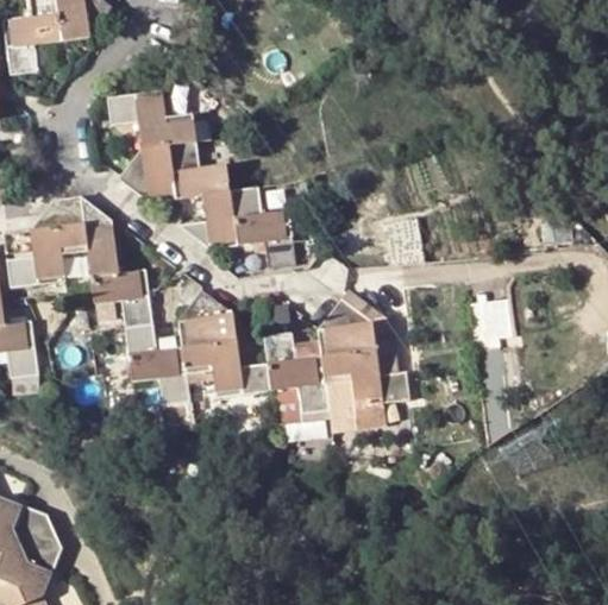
[(25,0),(27,14),(2,19),(11,71),(37,69),(33,43),(87,35),(108,6),(100,0),(25,0)]
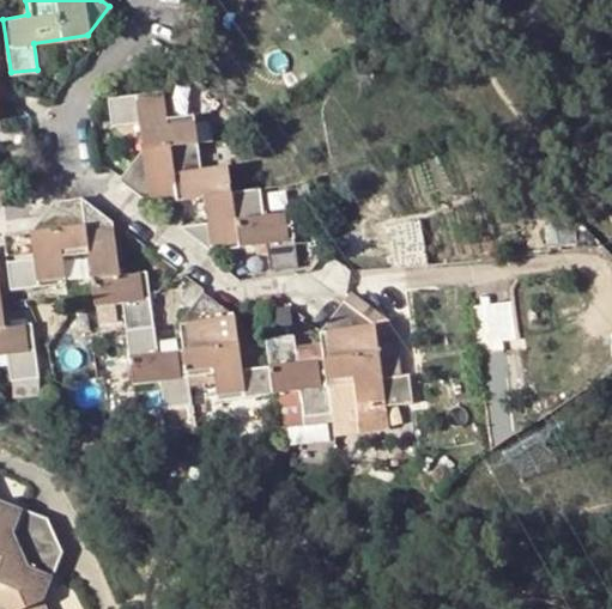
[(110,98),(113,123),(140,121),(144,146),(120,177),(153,202),(206,196),(208,221),(181,225),(212,250),(268,243),(271,267),(298,265),(291,211),(262,213),(259,187),(231,192),(228,164),(201,168),(197,140),(193,114),(168,116),(164,90),(110,98)]
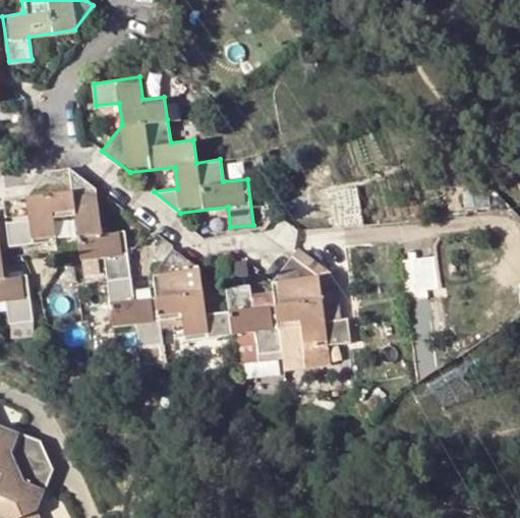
[(299,261),(293,255),(272,282),(276,304),(252,307),(249,285),(227,288),(230,310),(207,314),(199,269),(198,268),(172,248),(154,274),(157,296),(134,299),(125,230),(102,233),(98,204),(96,187),(69,167),(47,169),(25,195),(29,220),(7,222),(9,244),(57,239),(55,217),(75,213),(82,259),(105,255),(114,326),(138,324),(140,346),(163,343),(160,321),(181,318),(185,340),(233,334),(279,328),(299,324),(303,347),(329,344),(350,342),(348,318),(326,321),(318,274),(299,261)]
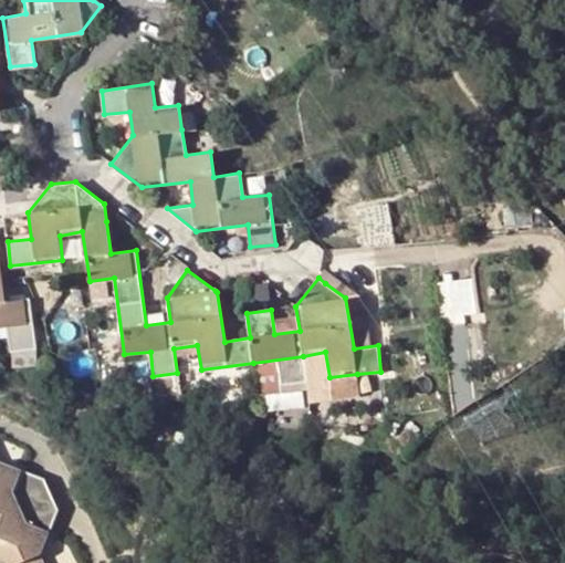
[(412,227),(391,228),(388,200),(358,204),(362,232),(358,232),(359,246),(414,242),(412,227)]
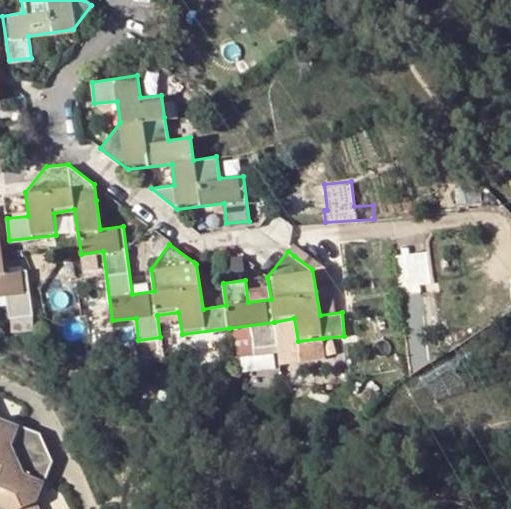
[(5,272),(2,254),(0,239),(0,297),(7,297),(11,317),(33,314),(27,270),(5,272)]
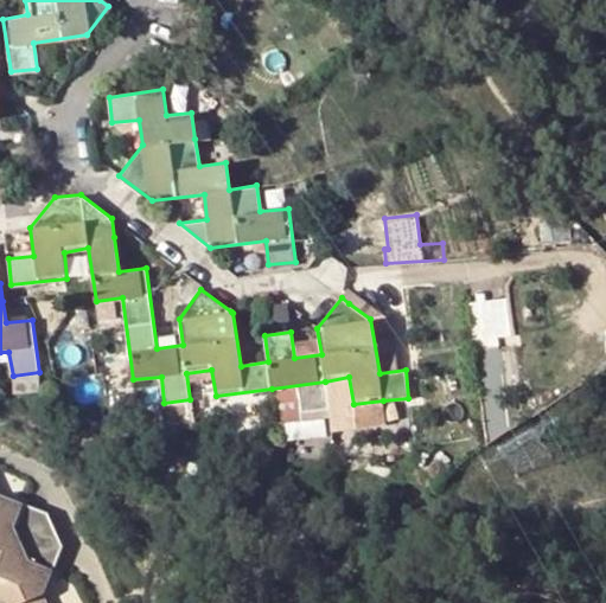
[(477,342),(517,335),(510,292),(470,299),(477,342)]
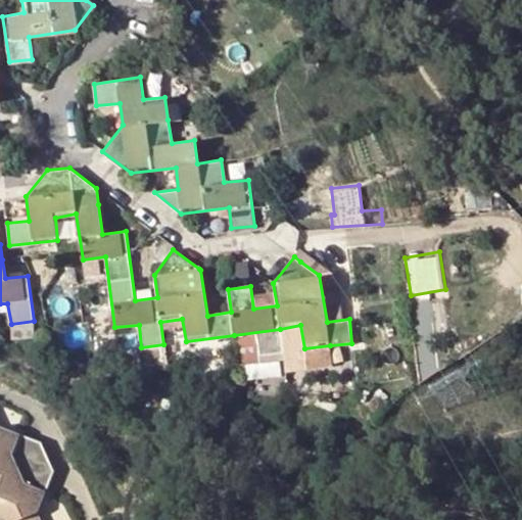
[(333,366),(330,345),(304,348),(300,325),(280,329),(284,360),(303,357),(306,369),(333,366)]
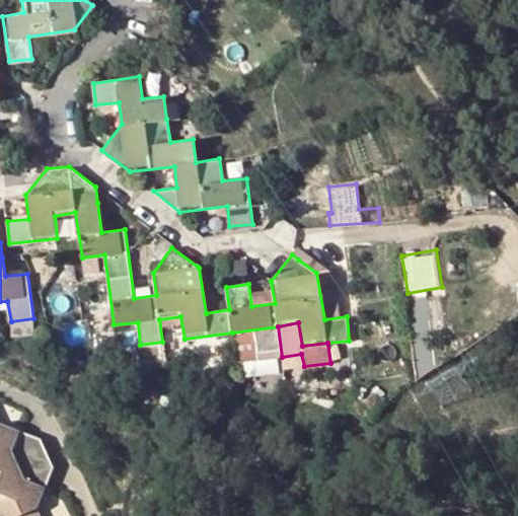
[(354,391),(350,364),(334,367),(338,394),(354,391)]
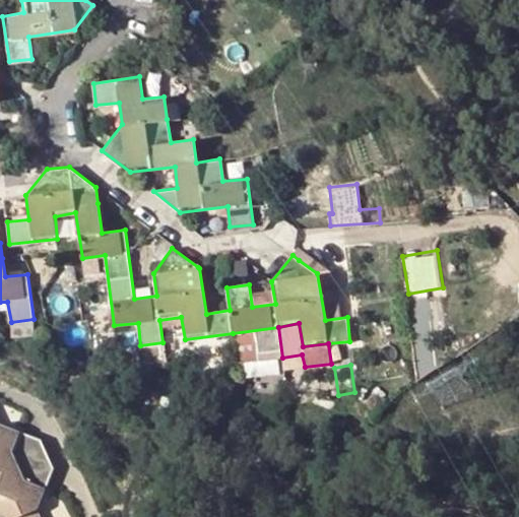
[(0,516),(42,516),(39,508),(46,488),(26,479),(13,452),(21,431),(0,422),(0,516)]
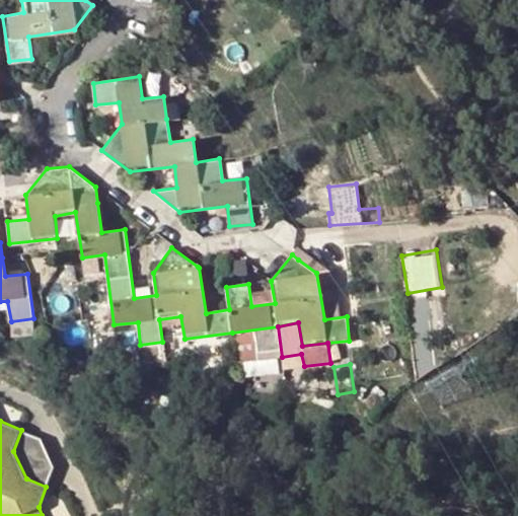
[(43,437),(21,430),(13,451),(26,478),(46,487),(54,464),(43,437)]
